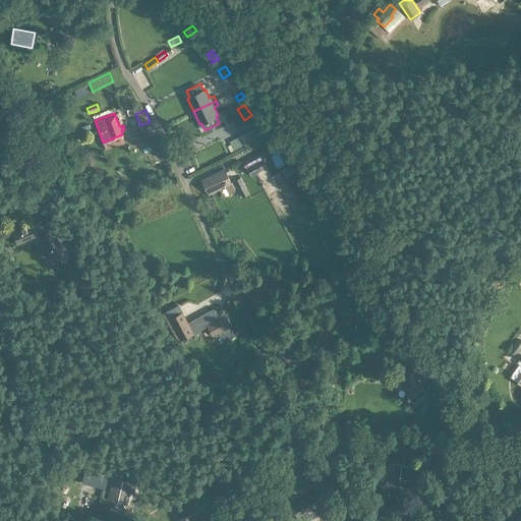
[(255,127),(240,134),(240,135),(245,146),(261,137),(261,136),(255,127)]
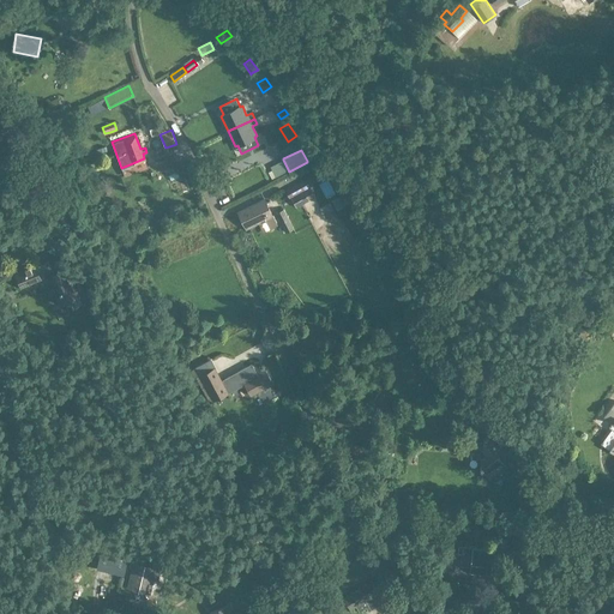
[(292,197),(311,186),(306,179),(287,190),(292,197)]
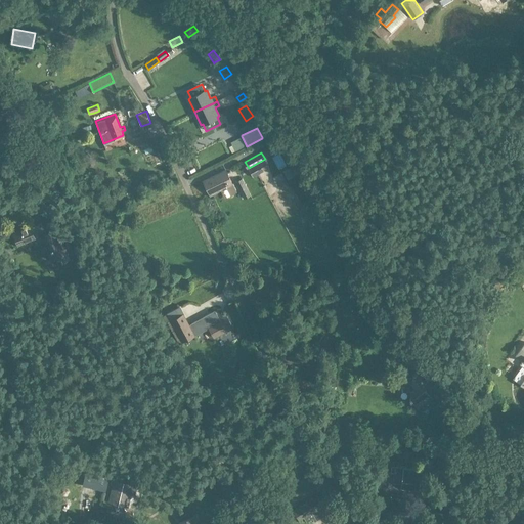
[(265,159),(249,168),(253,176),(264,170),(264,169),(267,167),(267,169),(269,168),(265,159)]
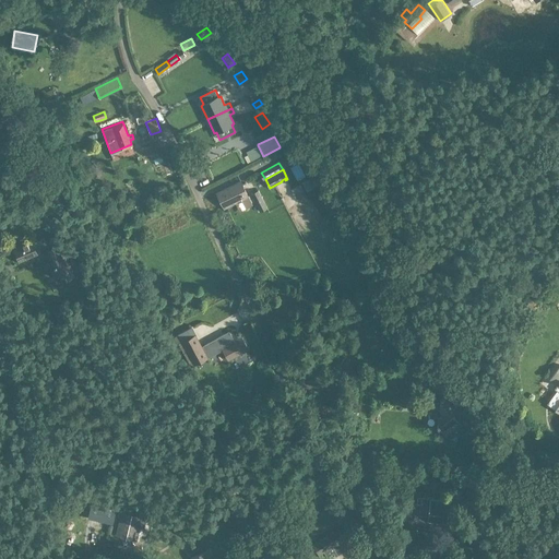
[(297,178),(285,183),(288,190),(299,186),(297,178)]
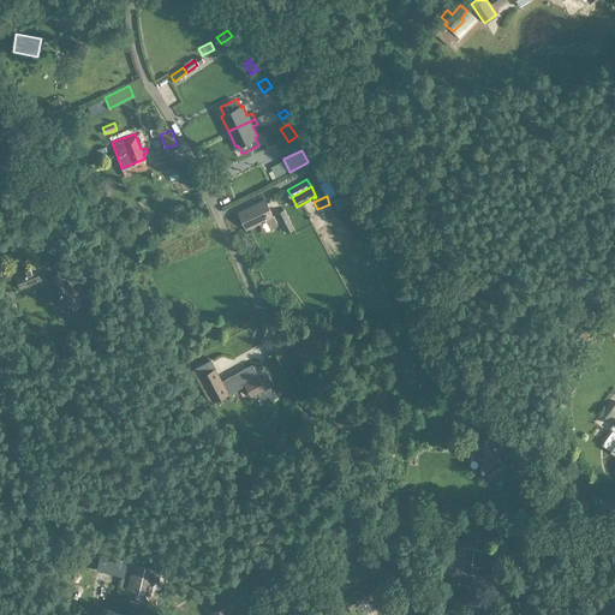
[(266,201),(239,213),(246,230),(273,216),(266,201)]
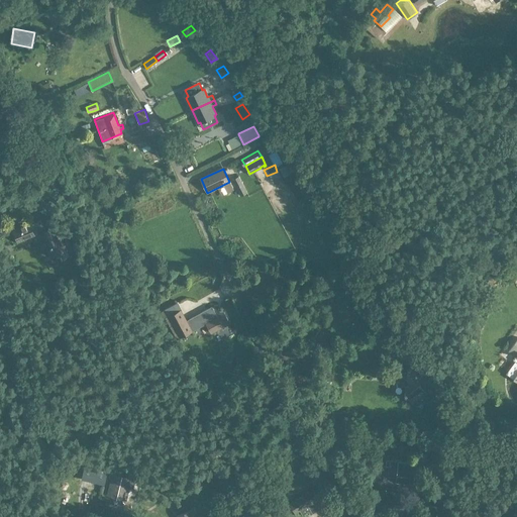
[(247,192),(239,176),(232,179),(241,196),(247,192)]
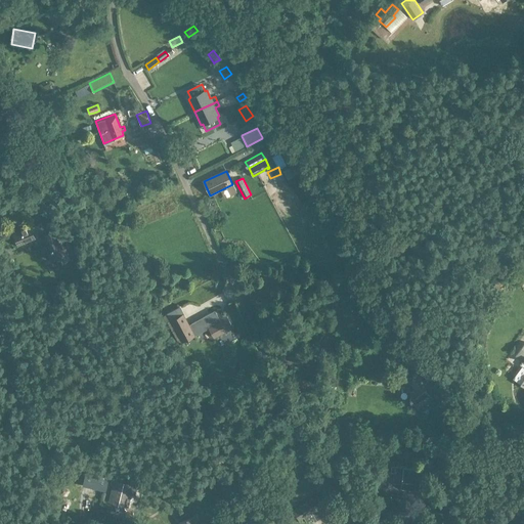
[(56,235),(58,234),(53,226),(47,230),(43,223),(41,224),(38,221),(29,225),(28,223),(11,230),(16,243),(37,233),(47,250),(44,251),(49,259),(64,250),(56,235)]
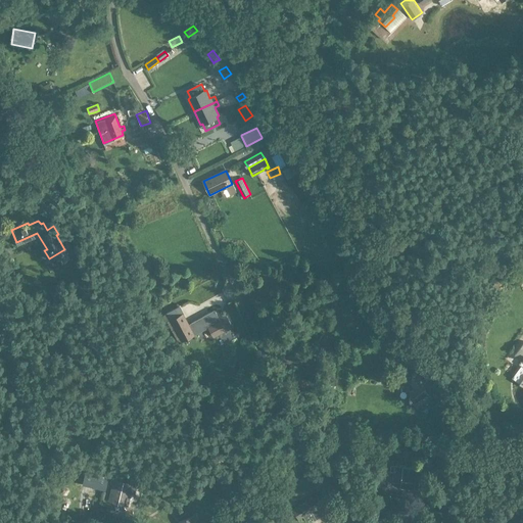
[(489,262),(491,270),(501,268),(498,258),(489,262)]
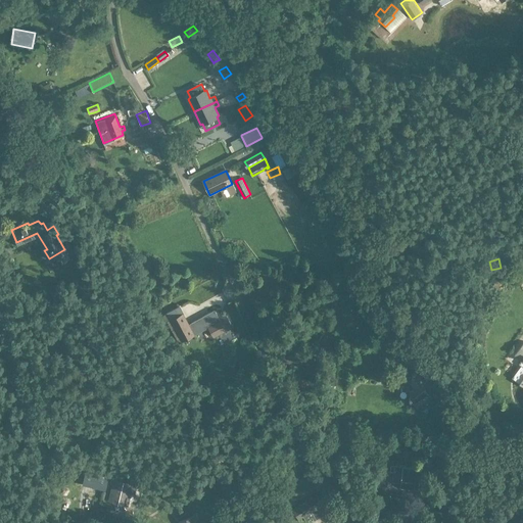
[(215,311),(189,324),(195,334),(208,327),(214,337),(233,327),(227,315),(220,319),(215,311)]
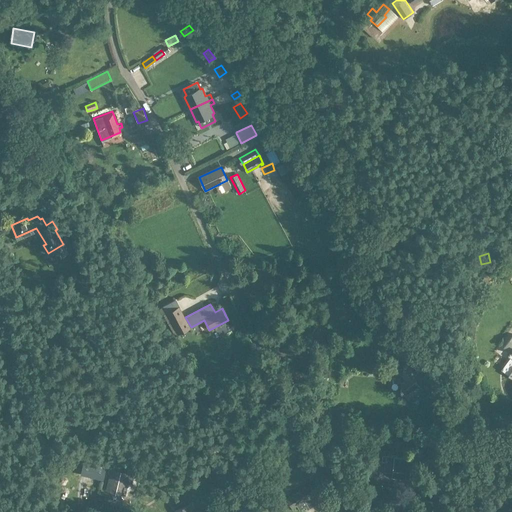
[(180,307),(167,313),(177,333),(178,334),(191,327),(185,317),(180,307)]
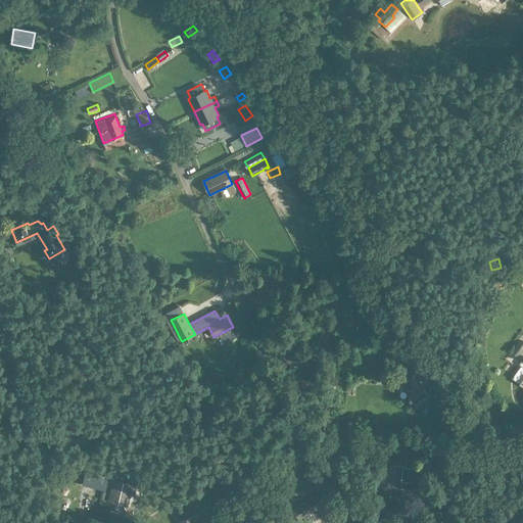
[(428,335),(417,344),(423,350),(433,342),(428,335)]
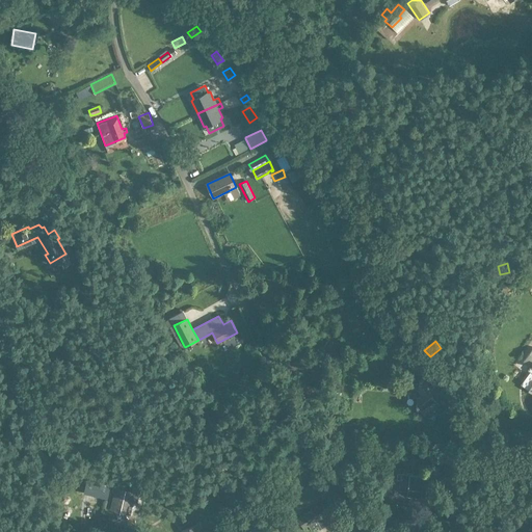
[(475,404),(467,384),(459,388),(468,407),(475,404)]
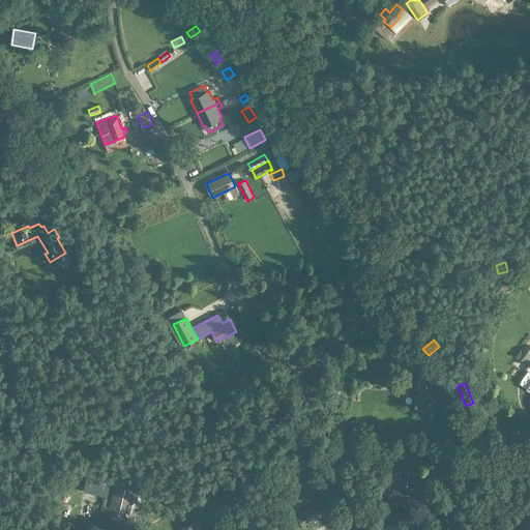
[(435,465),(434,472),(449,474),(450,467),(443,466),(435,465)]
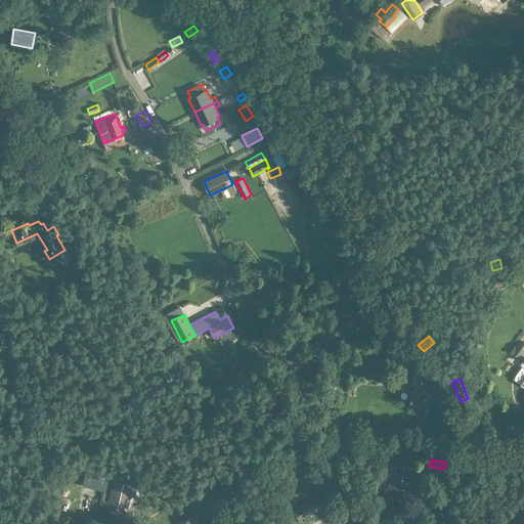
[(420,478),(421,469),(395,466),(395,472),(382,471),(381,487),(388,487),(389,482),(402,483),(401,489),(415,490),(417,477),(420,478)]
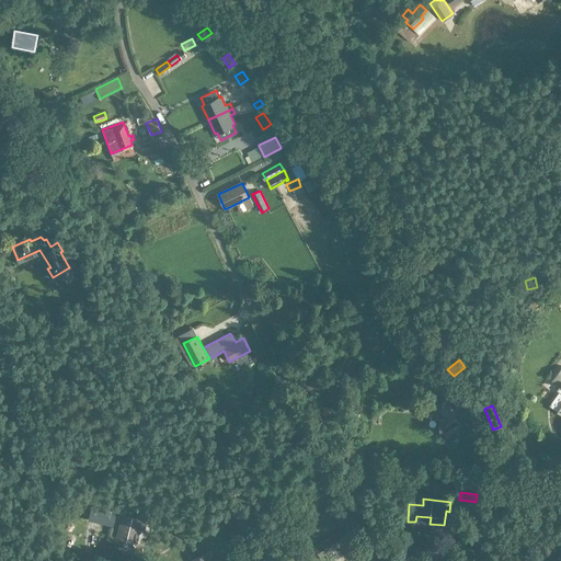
[(92,506),(89,519),(113,525),(116,513),(92,506)]
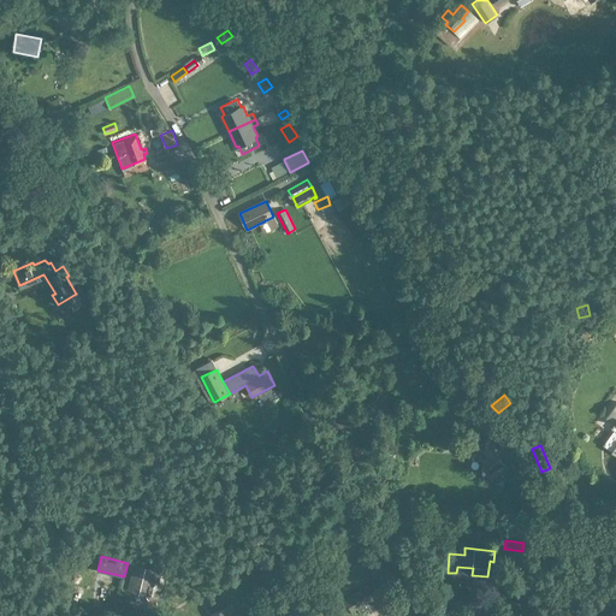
[(148,594),(154,569),(134,564),(128,590),(148,594)]
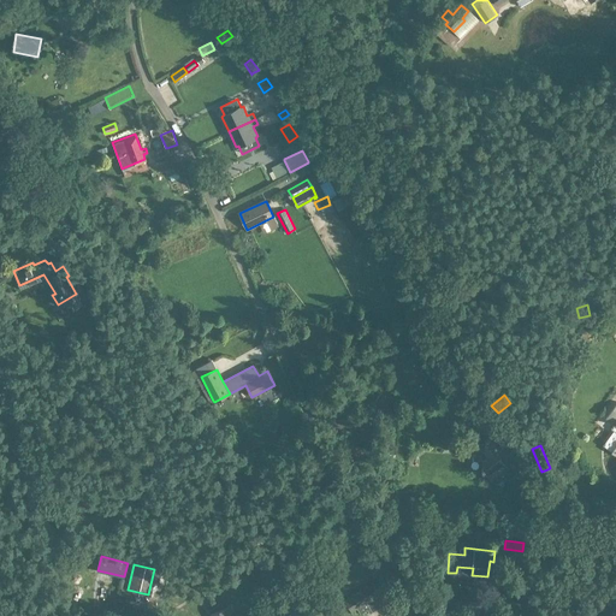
[(371,612),(373,611),(385,603),(373,584),(345,602),(353,611),(357,608),(361,612),(368,608),(371,612)]
